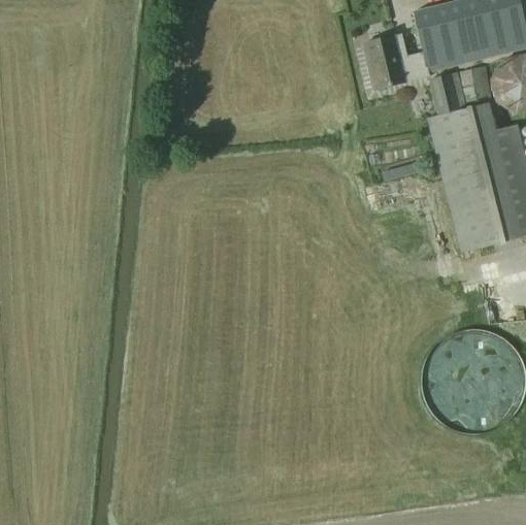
[(431,71),(525,47),(525,23),(520,0),(457,0),(414,11),(424,53),(412,56),(411,47),(399,52),(406,80),(431,74),(431,71)]
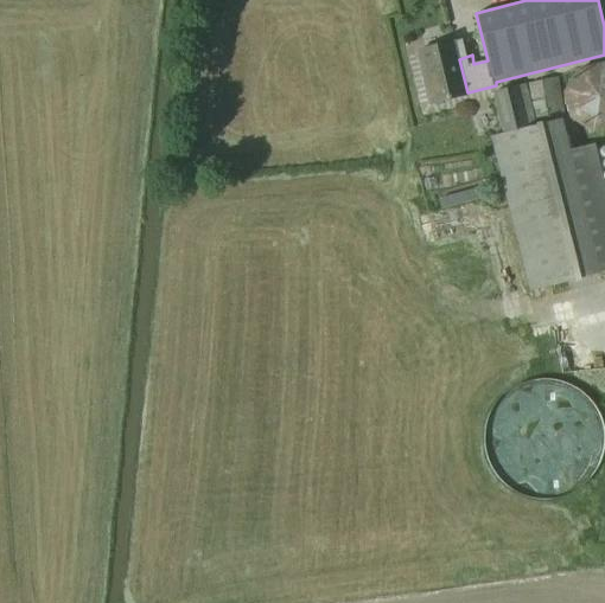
[(467,92),(459,59),(454,40),(419,49),(432,101),(467,92)]
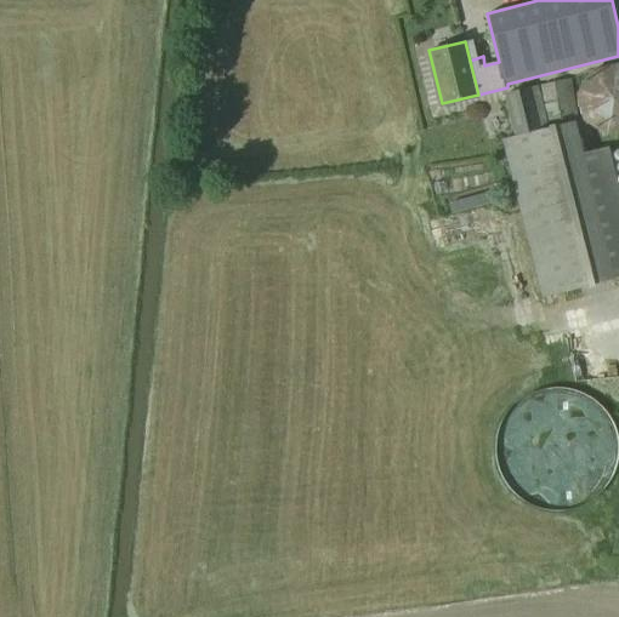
[(609,133),(618,131),(618,62),(592,69),(579,92),(585,119),(609,133)]
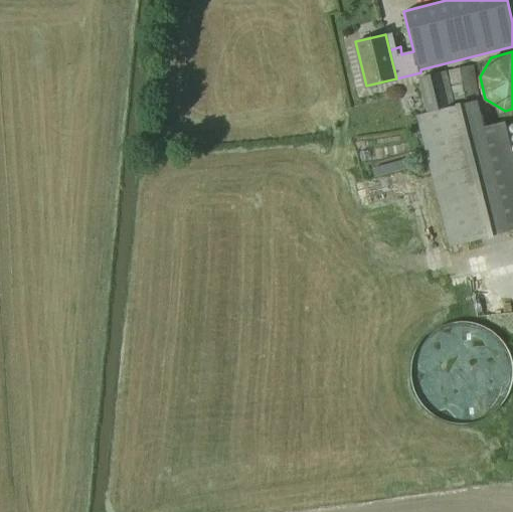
[(457,99),(481,95),(476,64),(451,69),(457,99)]
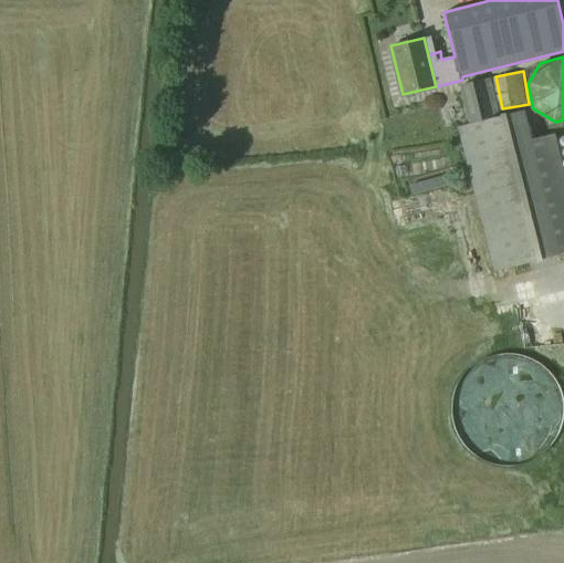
[(470,122),(458,125),(494,270),(562,253),(563,252),(563,166),(555,133),(532,138),(525,108),(500,114),(492,77),(461,84),(470,122)]
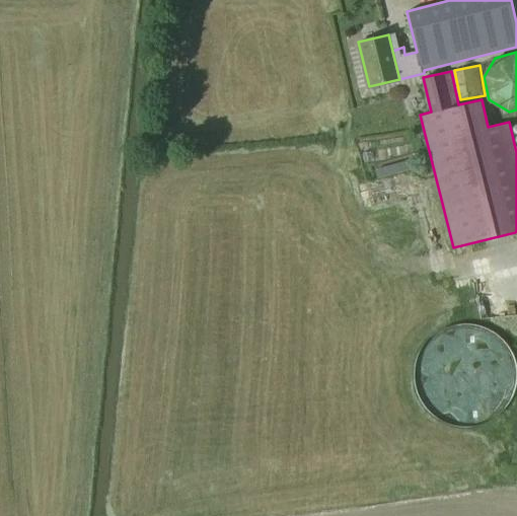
[(379,173),(410,167),(408,158),(377,165),(379,173)]
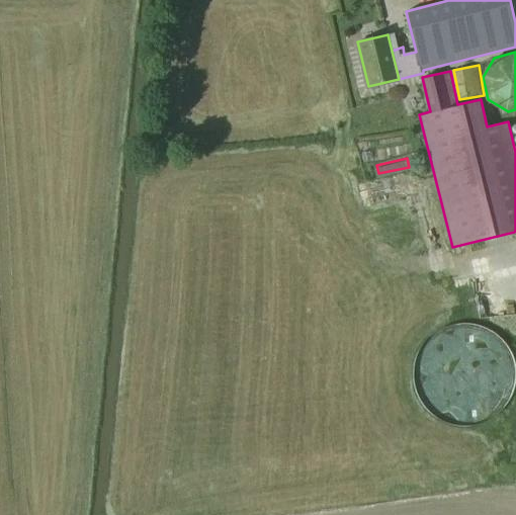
[(459,370),(467,370),(467,397),(512,398),(514,329),(467,328),(467,357),(460,357),(459,370)]
